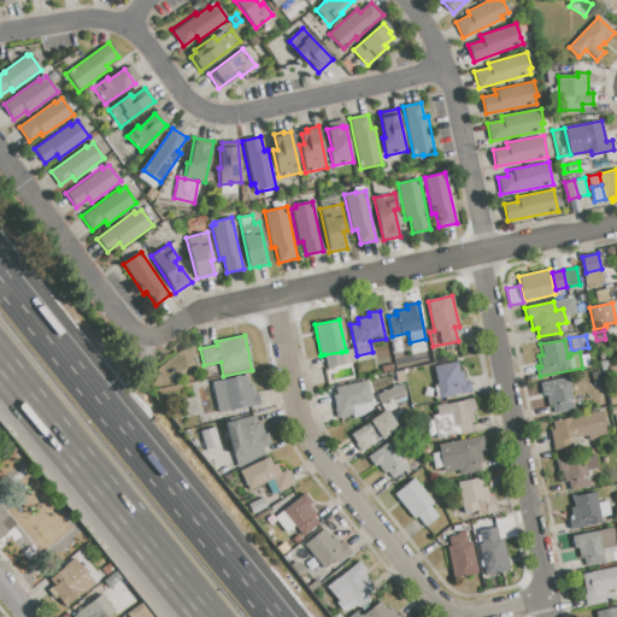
[(341,352),(346,351),(352,350),(354,362),(344,364),(341,352)]
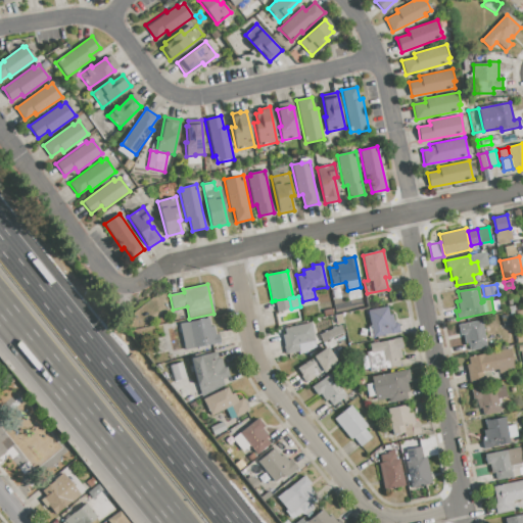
[(275,300),(289,298),(291,308),(277,312),(275,300)]
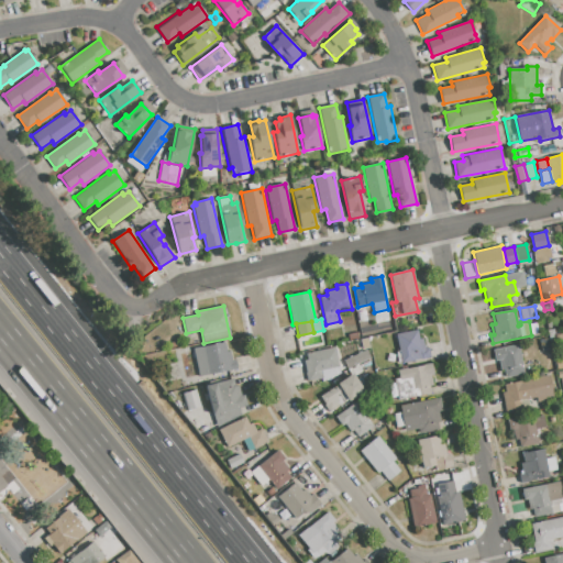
[(403,363),(397,334),(417,330),(419,340),(422,339),(424,349),(429,348),(430,357),(403,363)]
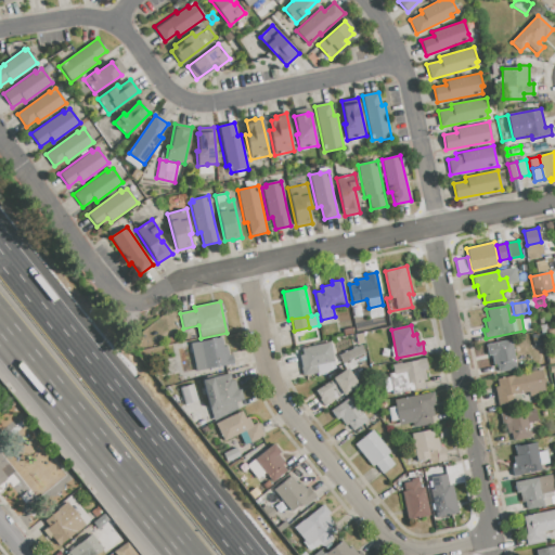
[(190,344),(221,337),(223,347),(227,346),(229,355),(232,355),(233,362),(195,370),(190,344)]
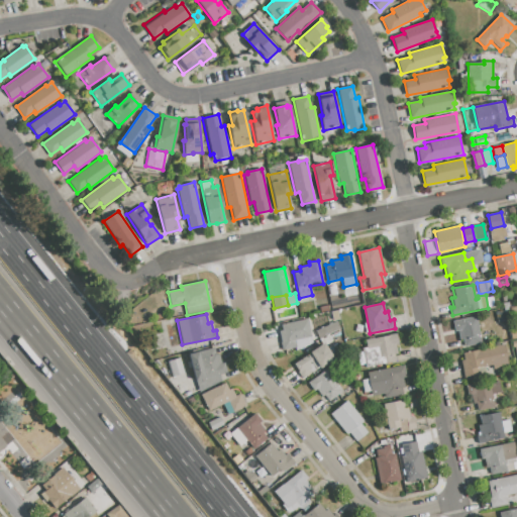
[(476,316),(482,343),(464,347),(462,339),(459,339),(457,331),(454,331),(452,321),(476,316)]
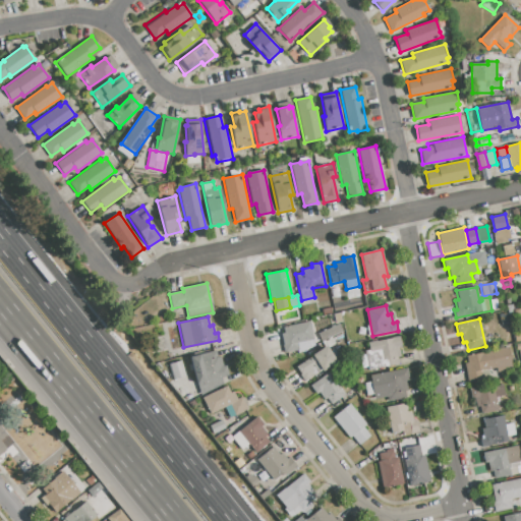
[(309,322),(313,345),(298,352),(298,350),(286,353),(281,327),(309,322)]
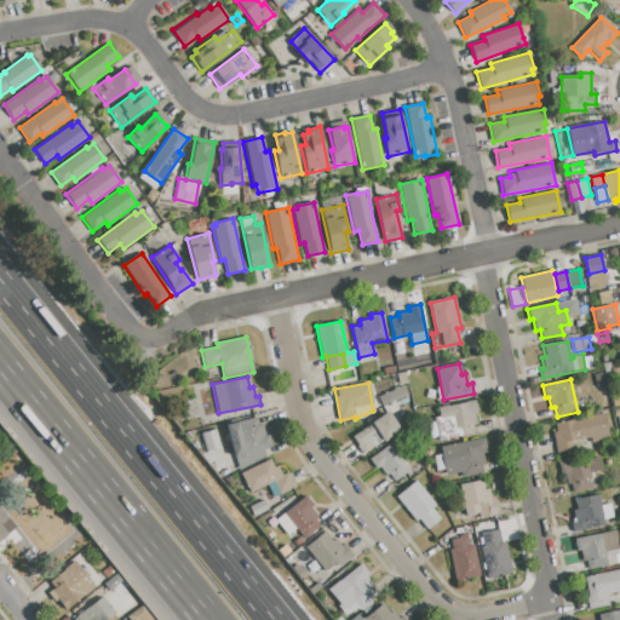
[(440,414),(437,408),(475,400),(477,412),(475,413),(477,425),(474,425),(475,434),(438,441),(434,415),(440,414)]
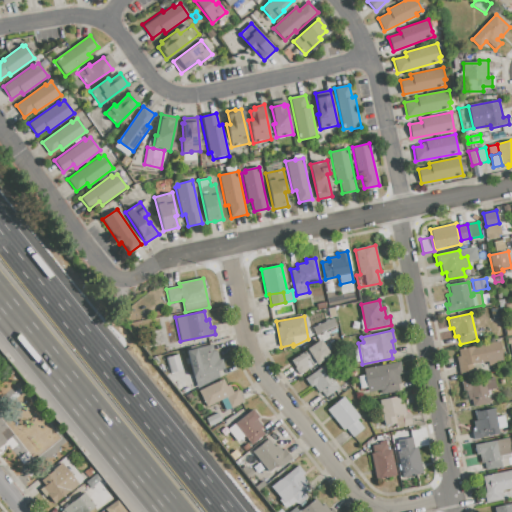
[(300,374),(291,361),(307,350),(306,349),(320,339),(330,355),(326,357),(327,360),(314,369),(312,366),(309,368),(310,370),(304,374),(303,372),(300,374)]
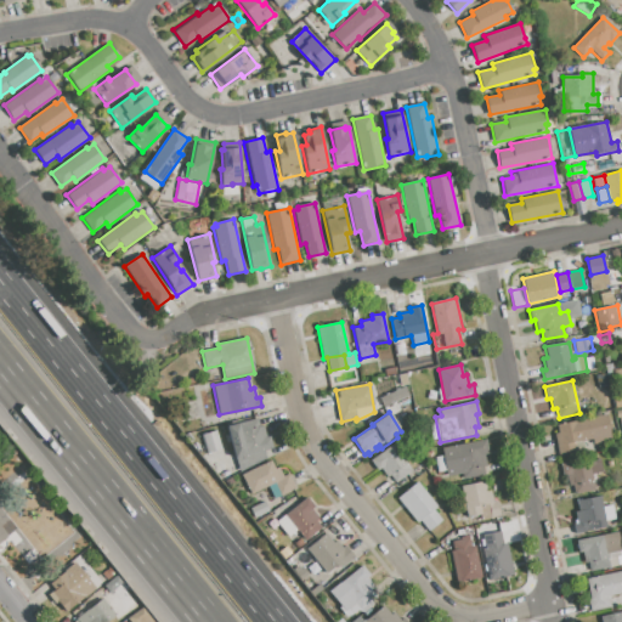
[(557,425),(606,416),(611,441),(593,445),(592,440),(576,442),(577,452),(558,456),(554,434),(558,433),(557,425)]
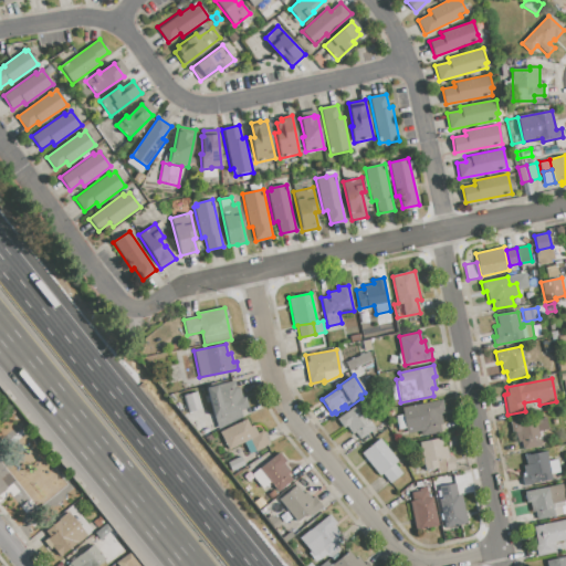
[(207,388),(234,381),(237,388),(240,388),(242,397),(245,397),(248,408),(240,410),(242,418),(218,429),(207,388)]
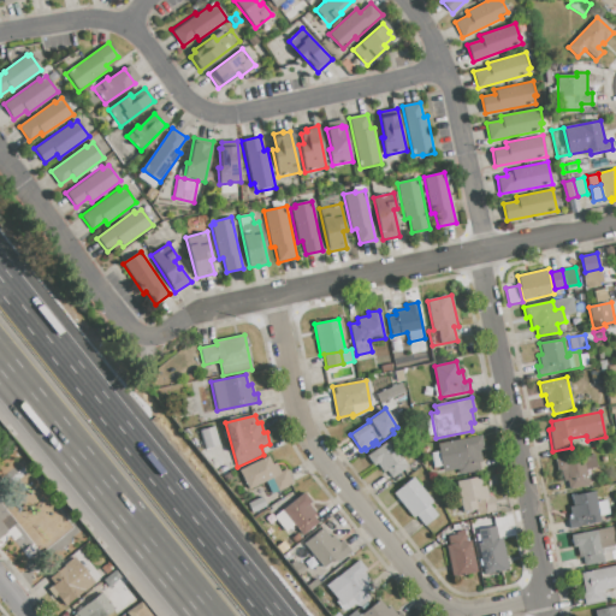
[(438,444),(481,434),(484,449),(480,450),(483,462),(479,462),(480,472),(445,479),(438,444)]
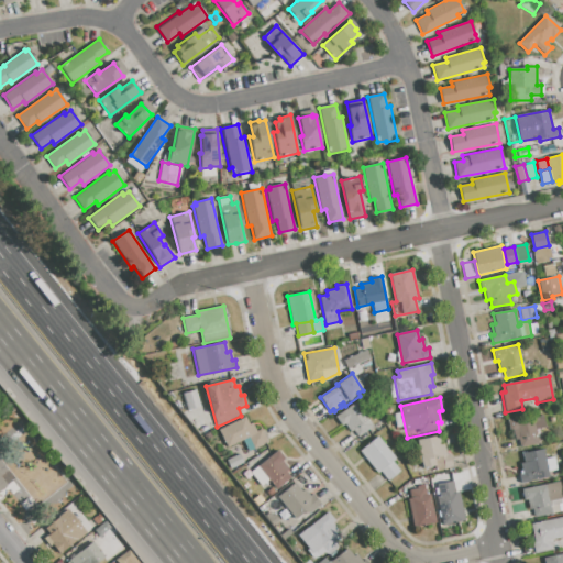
[(359,437),(353,430),(350,432),(344,423),(341,426),(334,417),(357,401),(374,427),(359,437)]
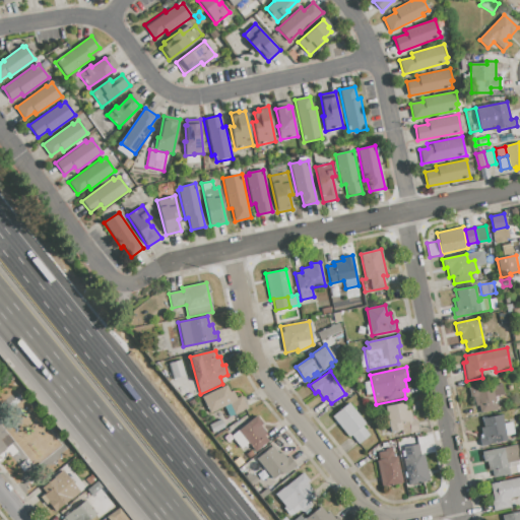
[(475,406),(474,396),(470,397),(468,387),(492,383),(493,386),(502,384),(504,395),(495,396),(497,409),(480,412),(478,405),(475,406)]
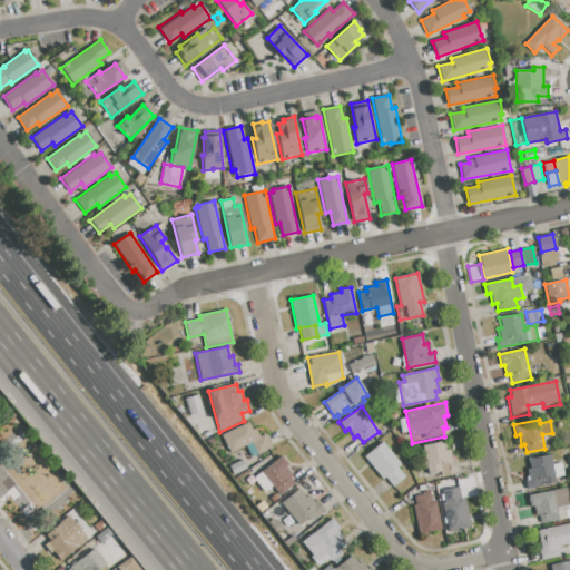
[(222,435),(248,422),(252,430),(256,428),(259,436),(261,438),(253,442),(231,452),(222,435)]
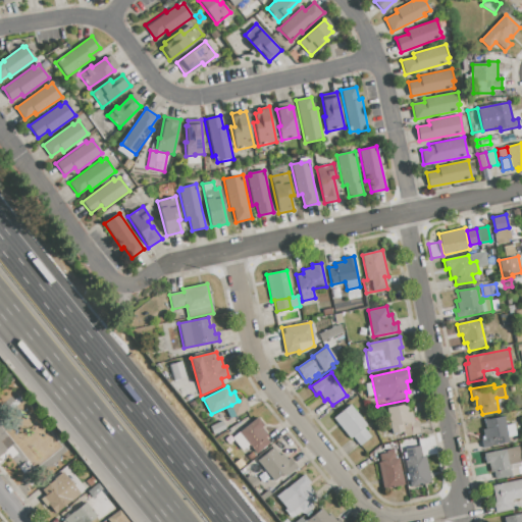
[(231,405),(239,401),(238,400),(242,398),(248,410),(237,416),(231,405)]
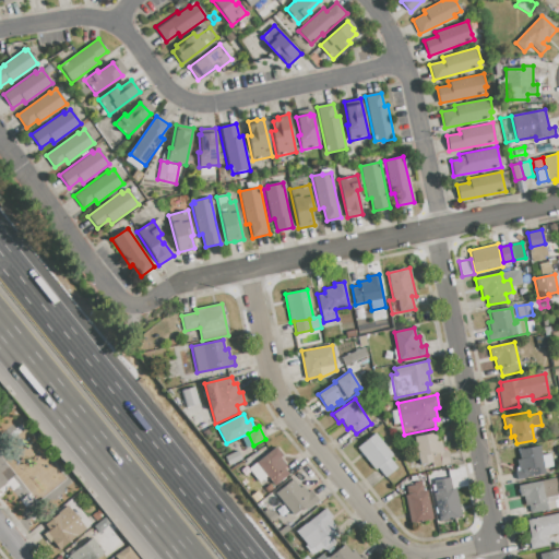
[(415,437),(436,432),(438,441),(441,440),(443,451),(447,450),(450,464),(421,471),(415,437)]
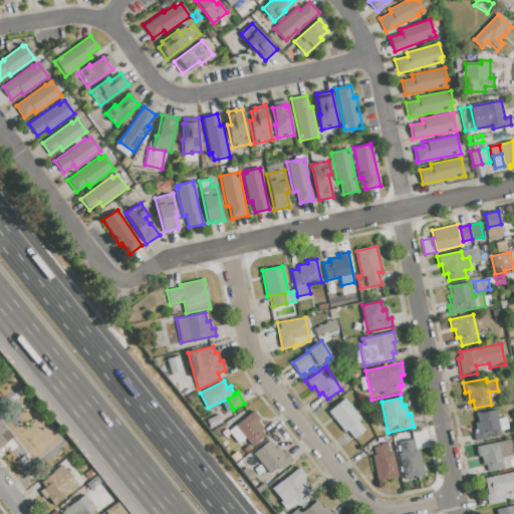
[(328,413),(345,399),(361,419),(358,422),(366,431),(354,440),(347,431),(344,433),(328,413)]
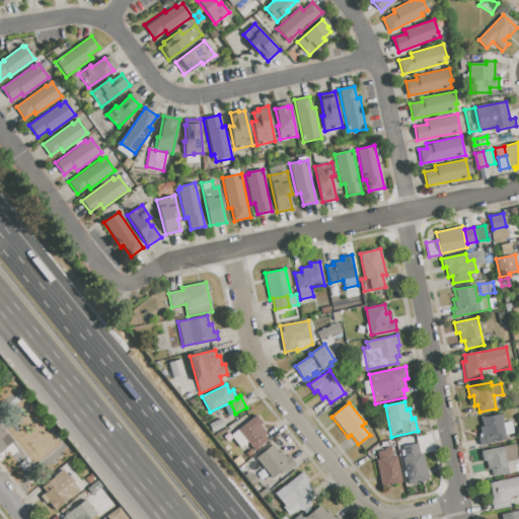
[(501,415),(503,423),(512,421),(514,434),(505,436),(506,440),(480,445),(478,438),(482,437),(479,427),(483,427),(482,418),(501,415)]
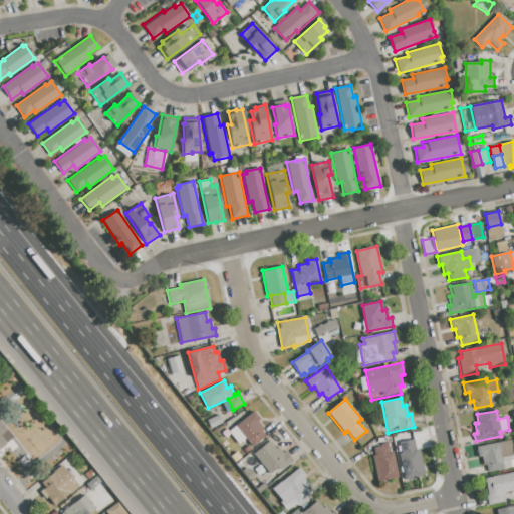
[(236,426),(254,412),(260,419),(258,421),(264,429),(261,431),(265,437),(252,447),(236,426)]
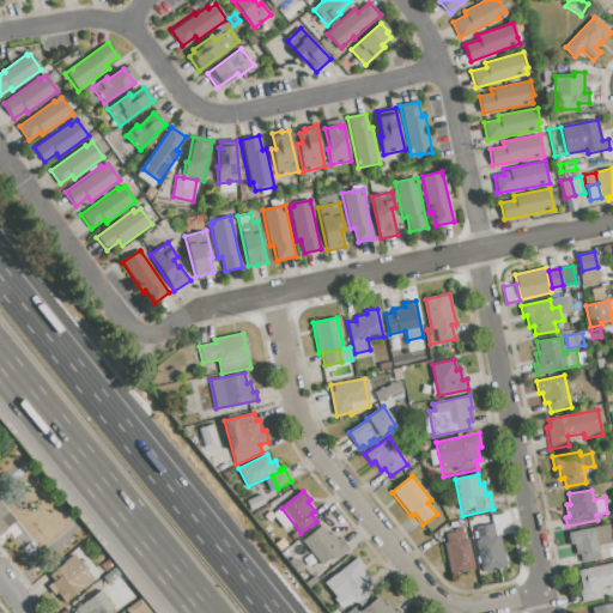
[(252,511),(247,501),(260,495),(265,504),(252,511)]
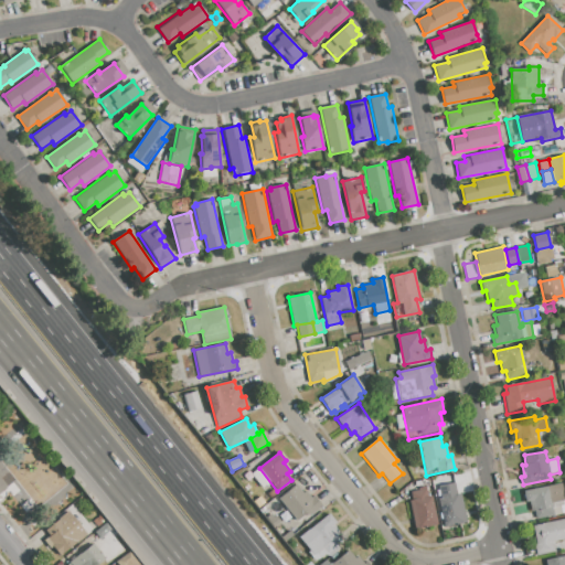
[(444,528),(438,498),(441,498),(438,486),(455,483),(457,494),(460,493),(467,522),(444,528)]
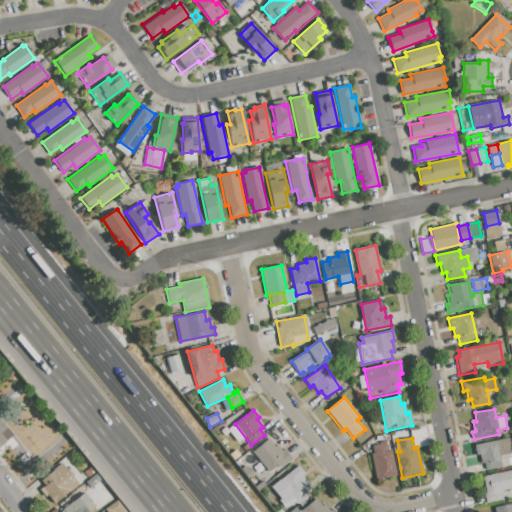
[(509,438),(511,454),(511,466),(486,471),(484,463),(481,464),(479,454),(476,454),(475,445),(509,438)]
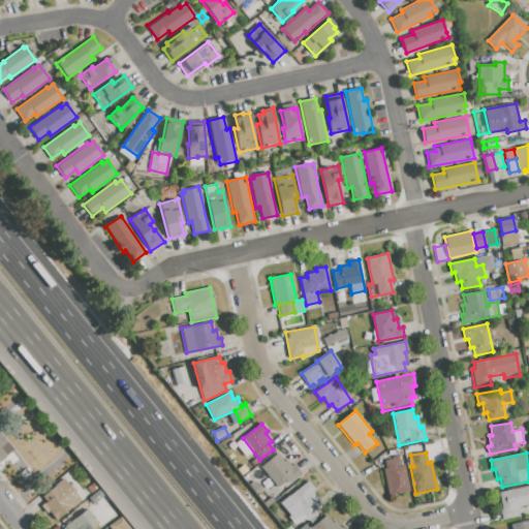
[(278,489),(260,467),(277,454),(284,462),(286,460),(291,467),(294,464),(302,473),(289,484),(287,481),(278,489)]
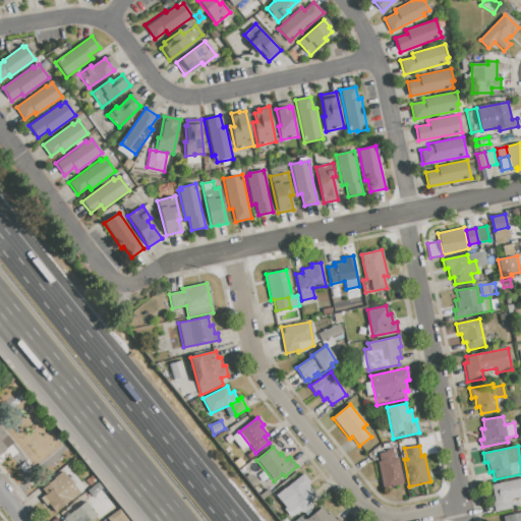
[(384,488),(379,461),(381,460),(379,454),(393,451),(394,458),(398,457),(404,484),(384,488)]
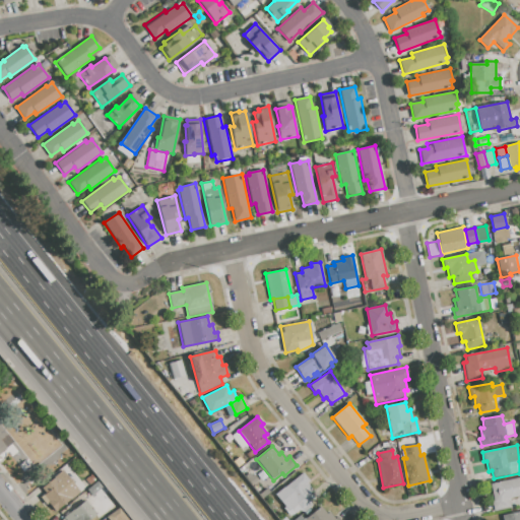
[(285,488),(304,473),(310,481),(307,483),(313,492),(311,493),(315,499),(311,502),(313,505),(303,512),(285,488)]
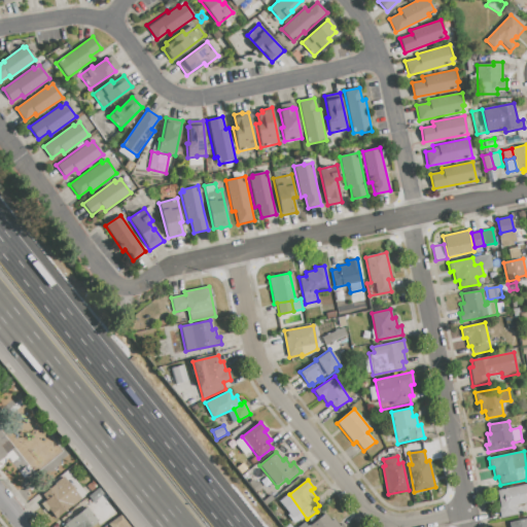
[(60,481),(69,491),(64,495),(72,504),(56,518),(48,510),(45,512),(40,504),(47,499),(43,494),(60,481)]
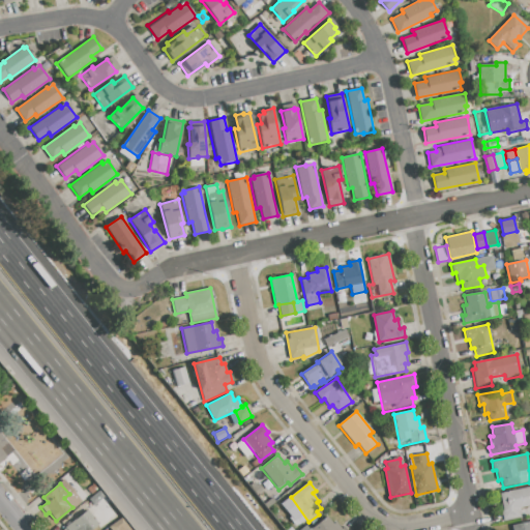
[(498,494),(529,487),(529,505),(519,508),(521,519),(504,522),(498,494)]
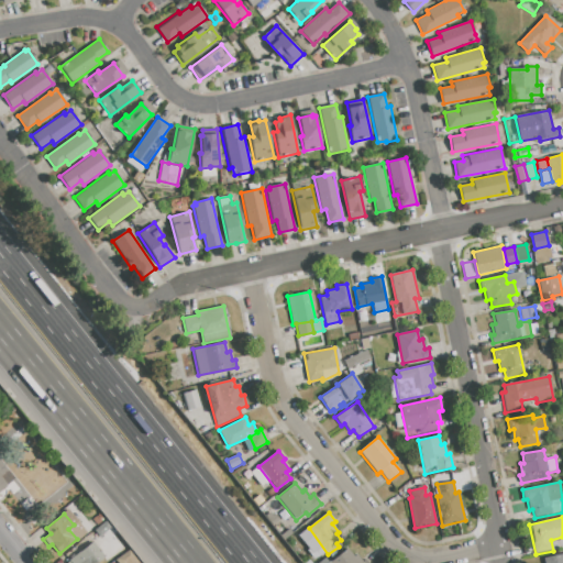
[(106,521),(111,528),(100,537),(95,530),(106,521)]
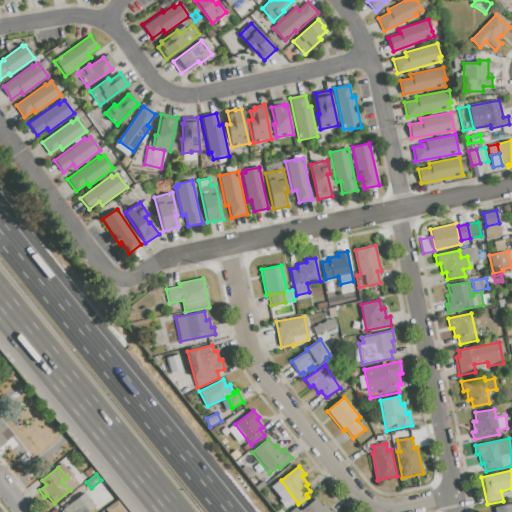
[(61,511),(85,493),(96,506),(88,511),(61,511)]
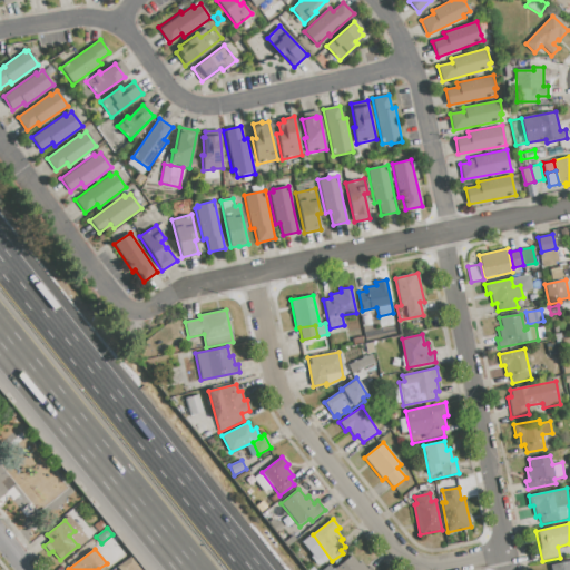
[(332,569),(351,554),(359,564),(362,561),(367,569),(371,567),(373,569),(332,569)]
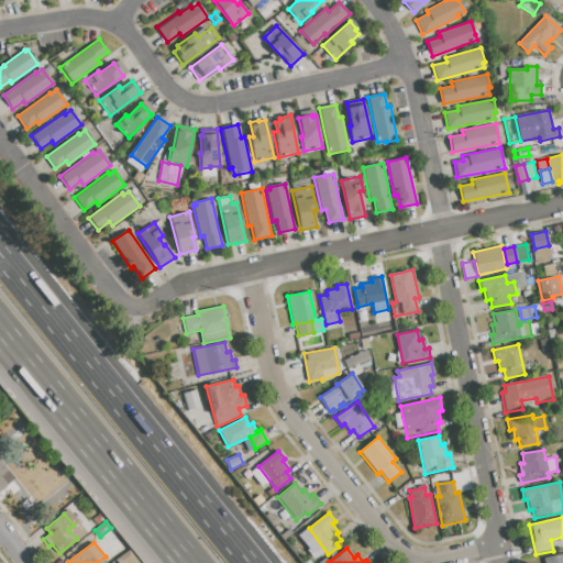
[(129,550),(140,562),(120,562),(117,560),(129,550)]
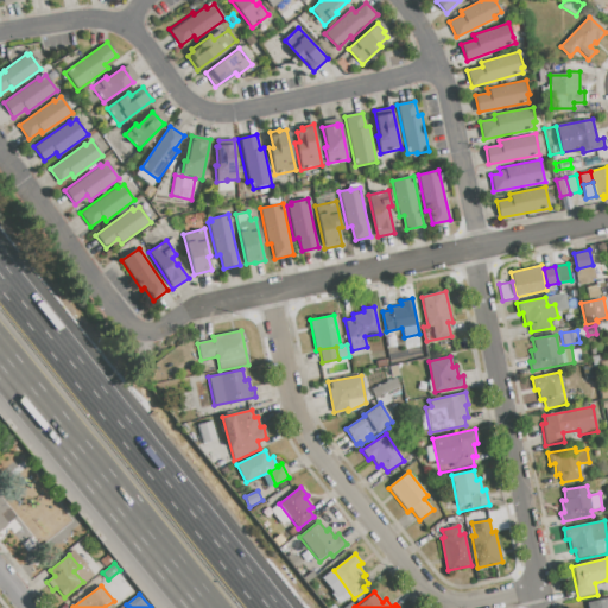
[(607,607),(607,597),(582,602),(583,607),(607,607)]
